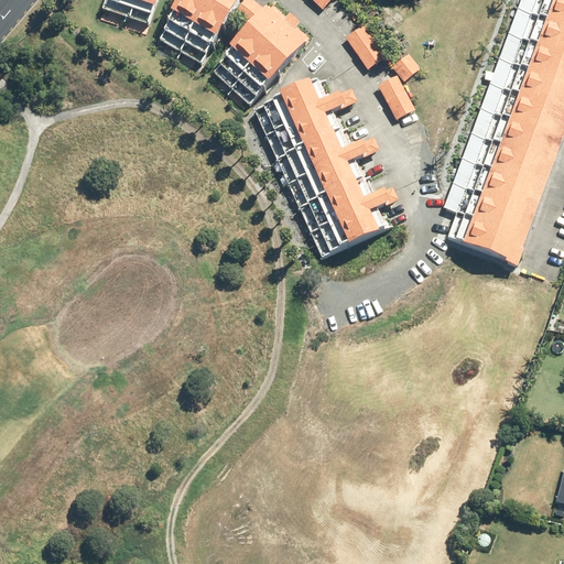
[(105,0),(101,9),(148,23),(155,0),(105,0)]
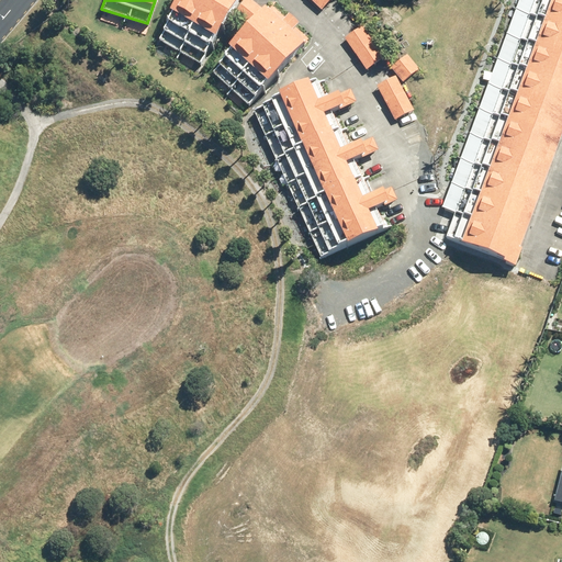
[(173,0),(169,11),(171,12),(166,21),(167,22),(163,31),(165,32),(158,40),(200,63),(238,0),(173,0)]
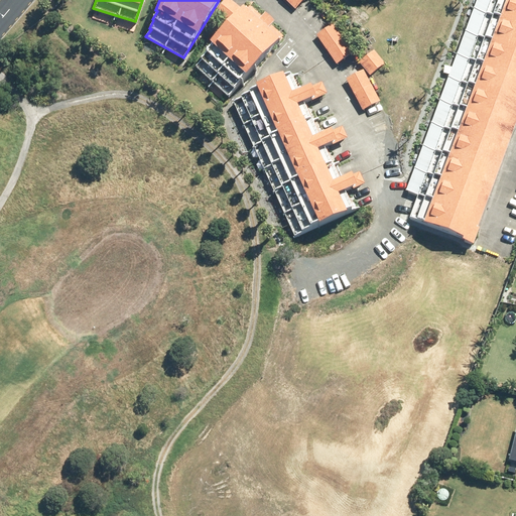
[(227,22),(209,43),(211,45),(205,51),(206,52),(200,58),(202,59),(196,67),(228,95),(282,35),(272,26),(276,21),(266,11),(261,16),(247,3),(242,7),(232,0),(223,0),(214,12),(227,22)]
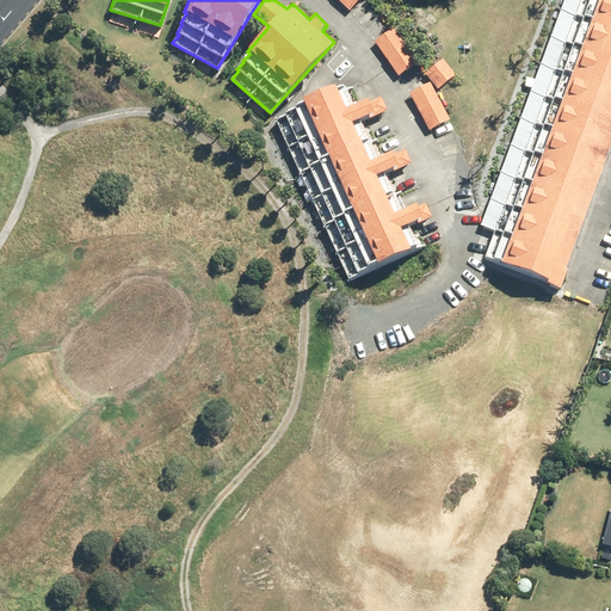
[(338,0),(350,11),(360,0),(338,0)]
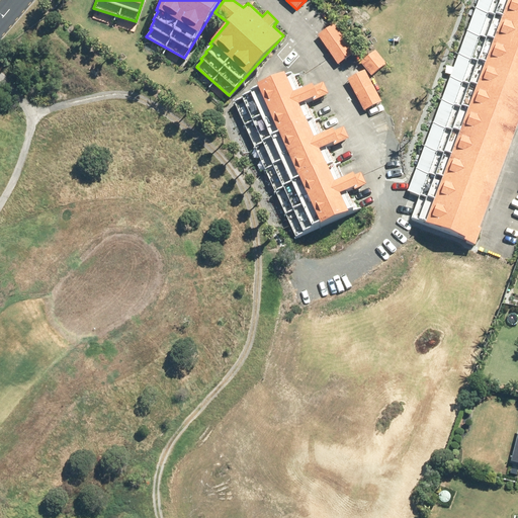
[(420,196),(412,219),(464,239),(464,241),(477,247),(517,132),(517,0),(478,0),(407,191),(420,196)]
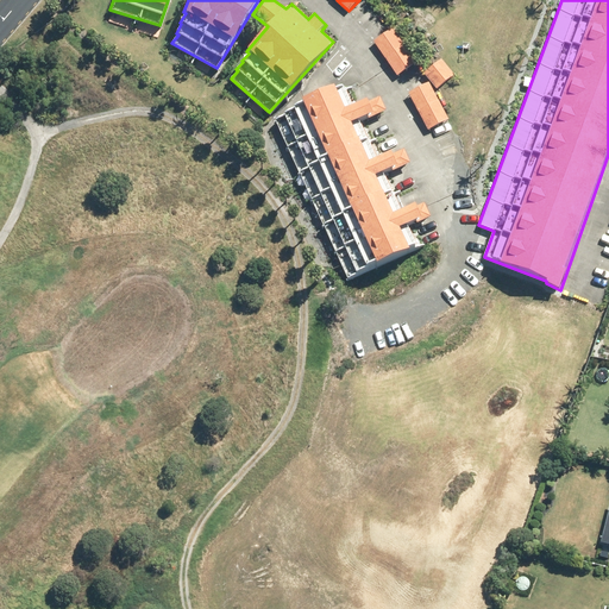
[(375,42),(397,75),(416,63),(393,29),(375,42)]
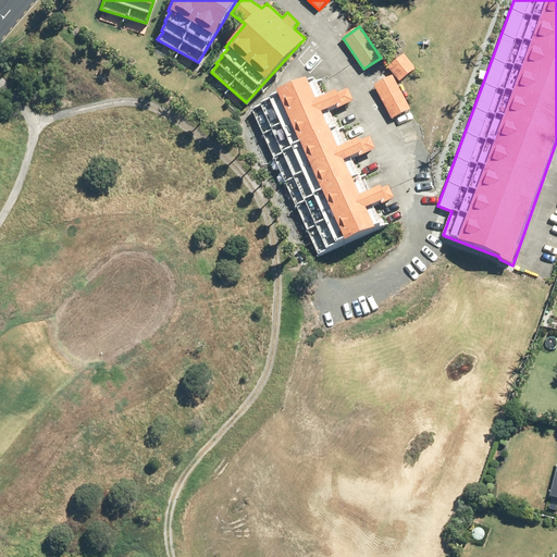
[(388,67),(399,82),(416,69),(404,54),(388,67)]
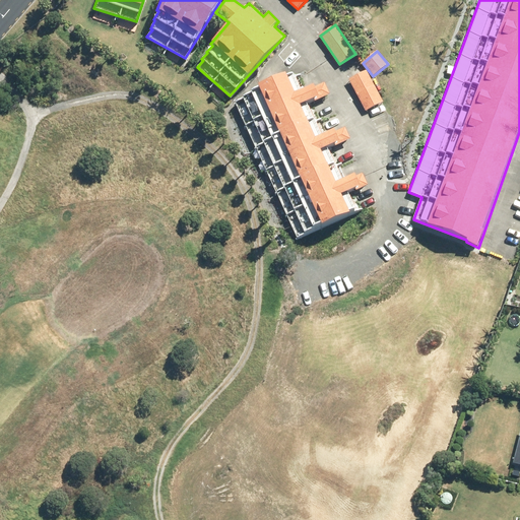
[(348,78),(366,110),(382,102),(366,70),(348,78)]
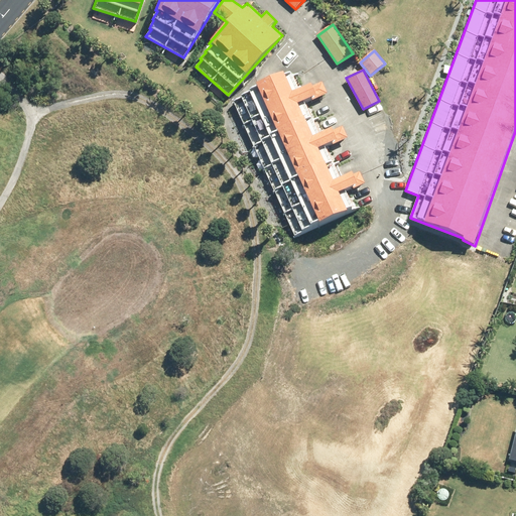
[(292,75),(233,102),(295,237),(355,210),(346,190),(365,182),(360,171),(342,180),(327,147),(348,137),(343,127),(321,137),(305,104),(328,94),(323,83),(300,93),(292,75)]
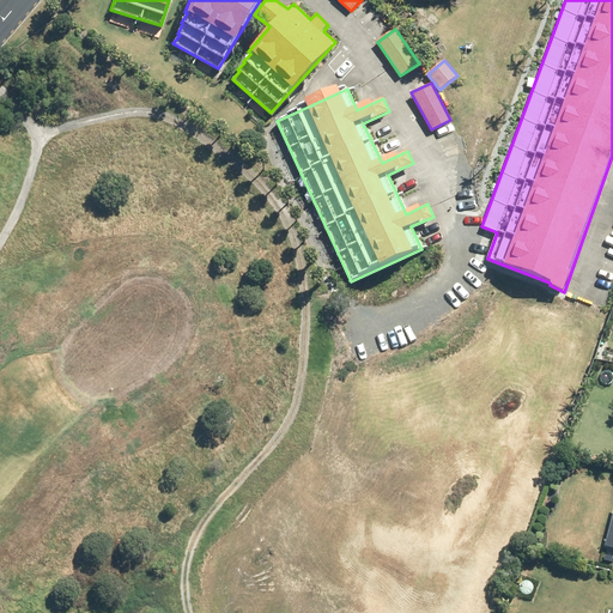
All buildings are outlined.
